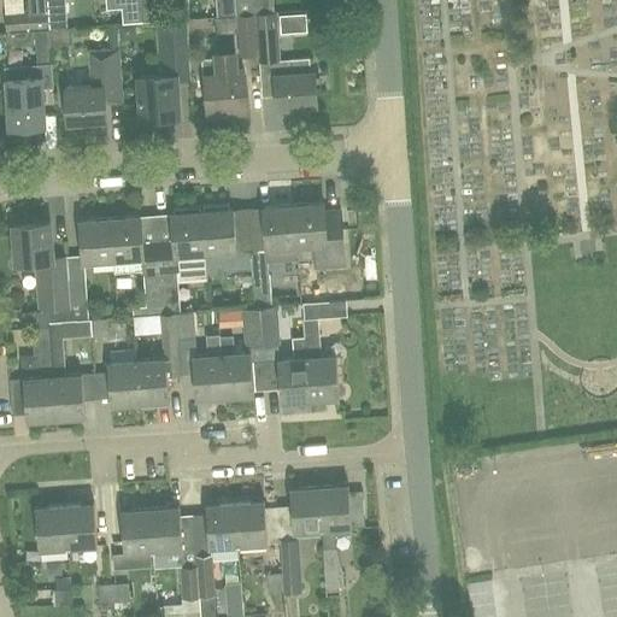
[(10,12),(11,33),(51,30),(48,0),(30,0),(31,11),(10,12)]
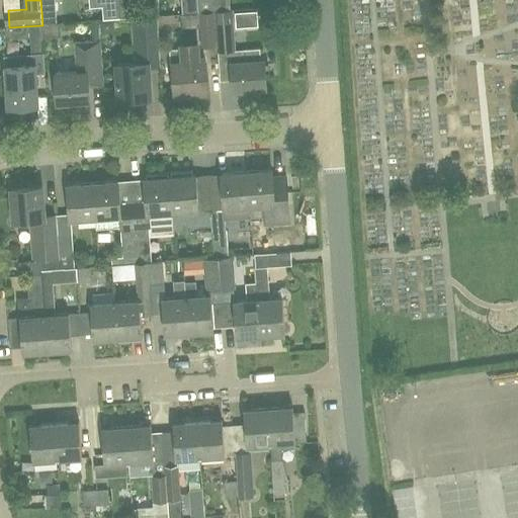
[(64,0),(40,0),(42,25),(58,24),(56,1),(64,1),(64,0)]
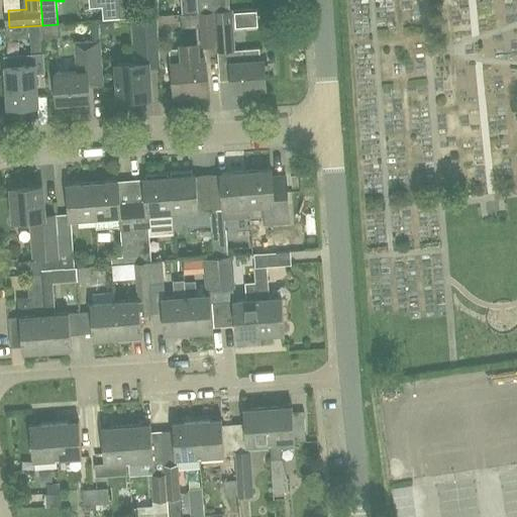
[(101,0),(103,19),(120,19),(119,0),(101,0)]
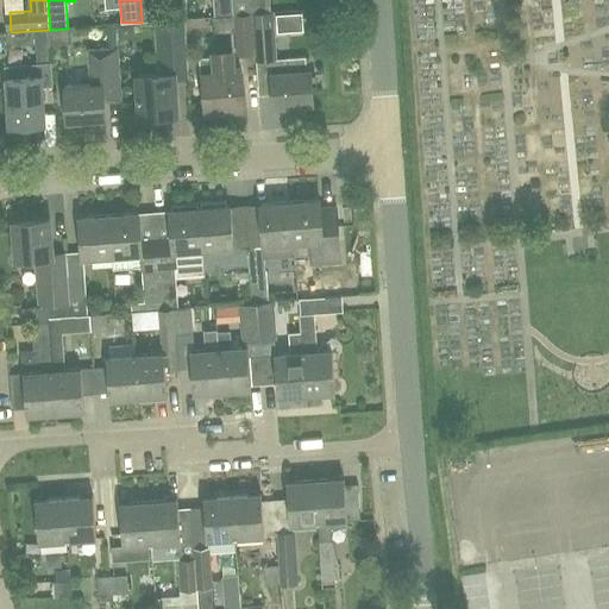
[(140,0),(142,23),(157,22),(161,22),(158,0),(140,0)]
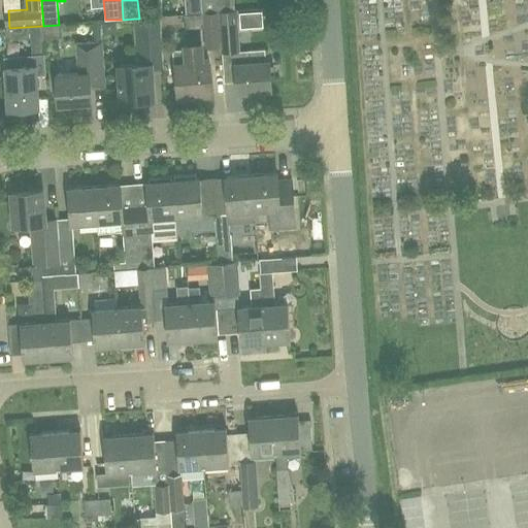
[(240,53),(238,9),(218,10),(219,12),(221,46),(220,46),(221,54),(240,53)]
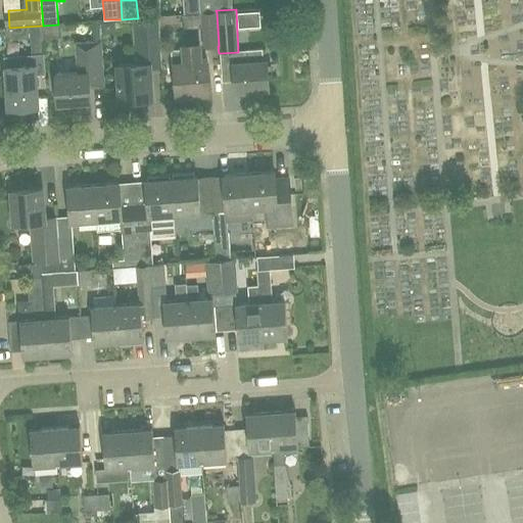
[(204,47),(218,46),(219,46),(217,12),(201,13),(204,47)]
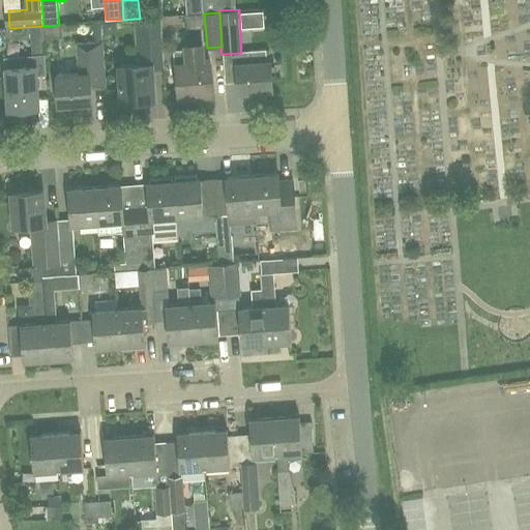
[(145,18),(140,19),(137,19),(139,55),(149,54),(150,65),(151,65),(151,68),(164,67),(160,17),(145,18)]
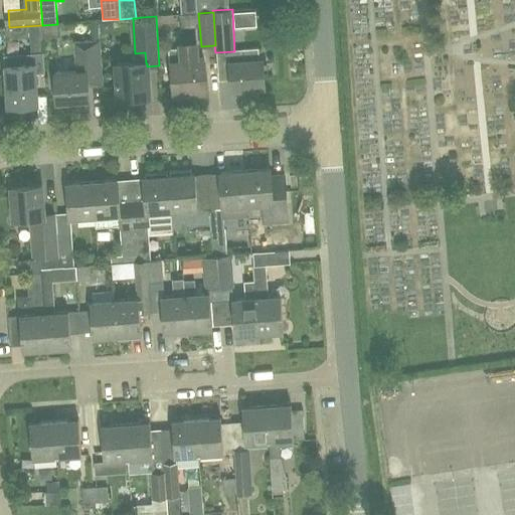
[(43,53),(41,37),(29,38),(30,54),(43,53)]
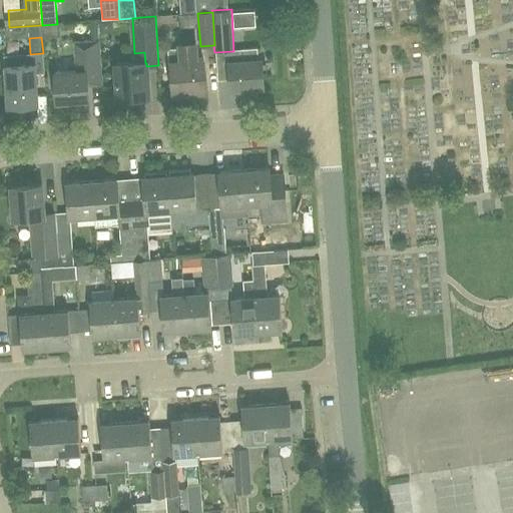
[(99,40),(77,42),(73,42),(74,63),(74,72),(53,73),(54,103),(86,101),(86,87),(103,85),(101,62),(100,62),(99,40)]
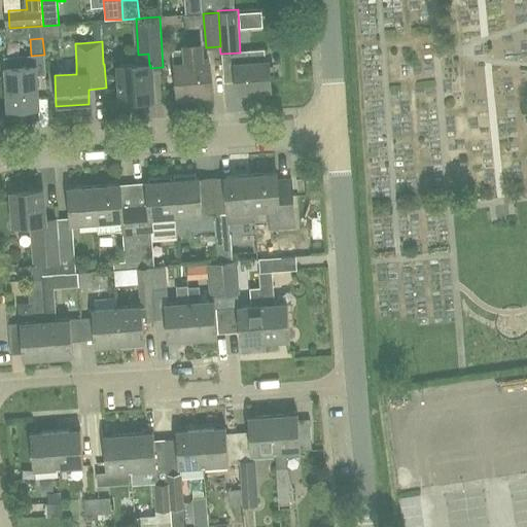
[(202,63),(201,49),(174,50),(172,54),(173,66),(175,66),(177,98),(210,96),(208,62),(202,63)]
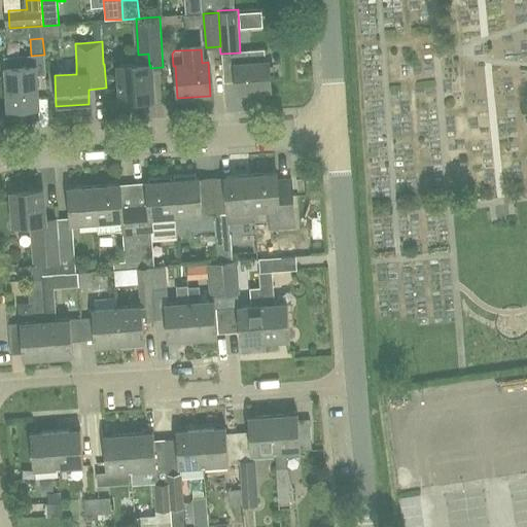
[(237,94),(271,91),(268,49),(248,51),(248,64),(235,65),(237,94)]
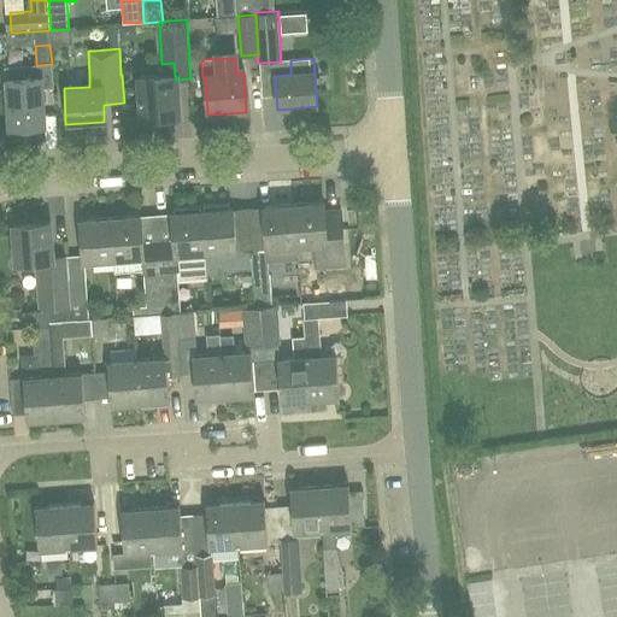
[(162,64),(157,64),(158,77),(137,78),(141,119),(178,116),(176,80),(176,76),(175,76),(174,63),(162,64)]
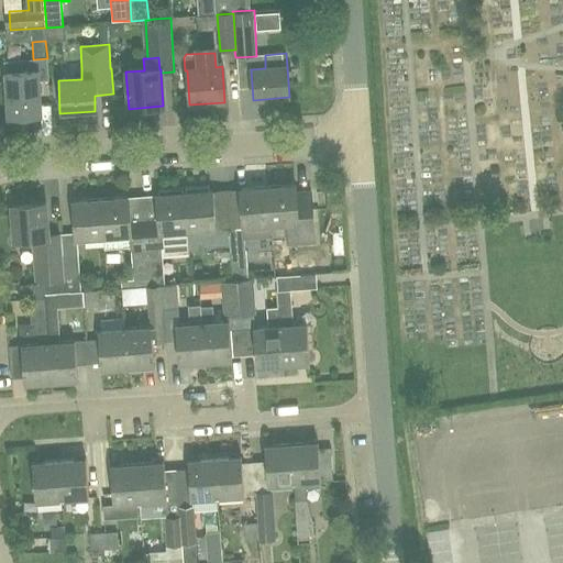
[(6,62),(7,73),(9,117),(40,116),(39,94),(37,83),(36,59),(6,62)]
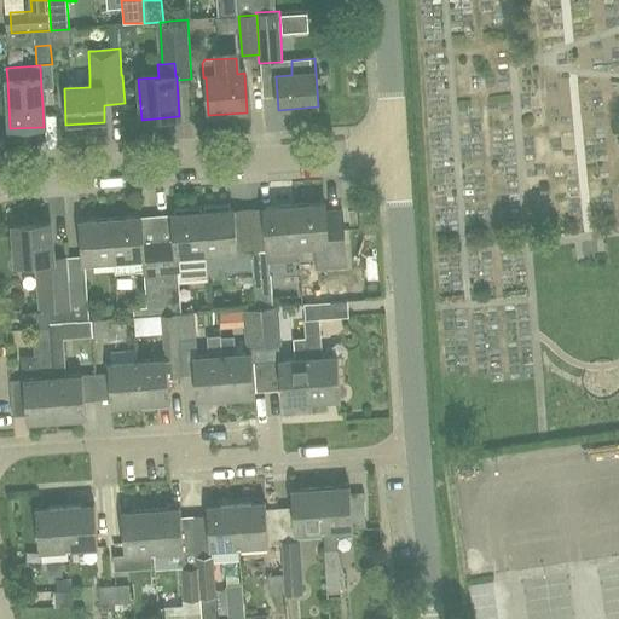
[(294,206),(298,261),(314,260),(314,270),(345,267),(341,210),(324,212),(324,204),(294,206)]
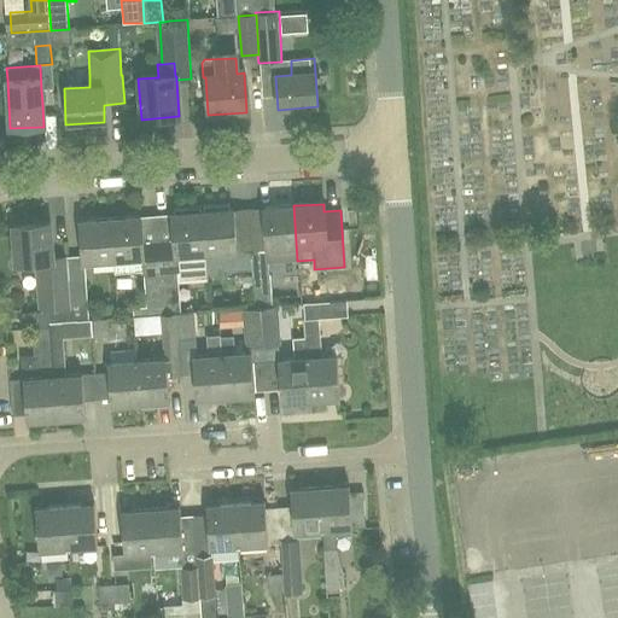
[(204,213),(200,213),(205,269),(207,269),(205,255),(222,254),(222,260),(250,257),(246,208),(232,209),(233,210),(229,210),(229,205),(203,208),(204,213)]
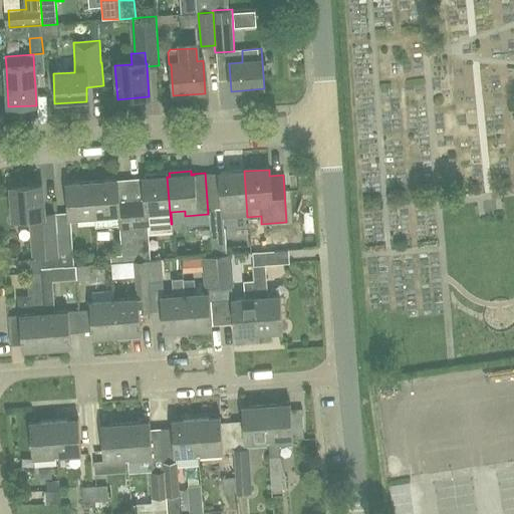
[(223,218),(247,217),(244,171),(219,173),(221,209),(222,218),(223,218)]
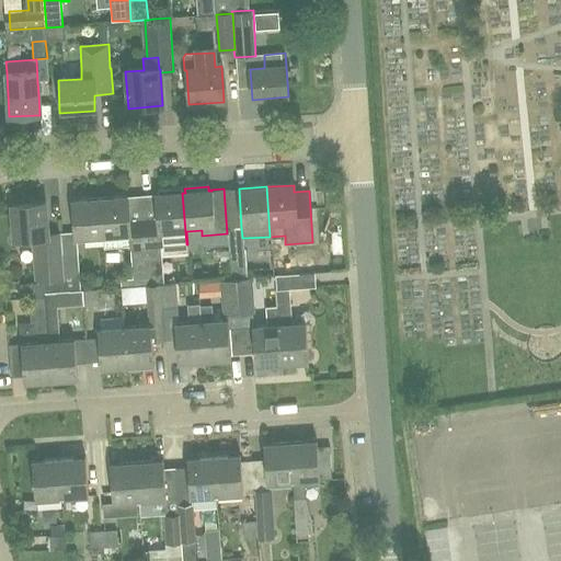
[(186,244),(182,193),(182,189),(158,191),(158,195),(156,195),(158,221),(141,222),(147,286),(159,285),(164,284),(162,252),(174,251),(174,245),(186,244)]
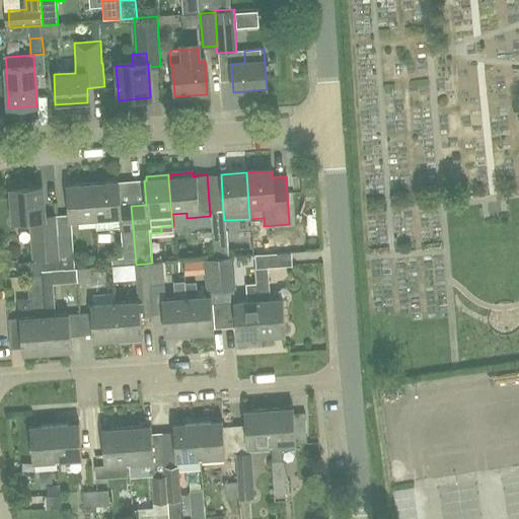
[(136,265),(131,206),(120,207),(118,182),(91,184),(94,220),(95,220),(95,228),(120,226),(123,257),(114,257),(112,260),(112,267),(129,265),(135,265),(136,265)]
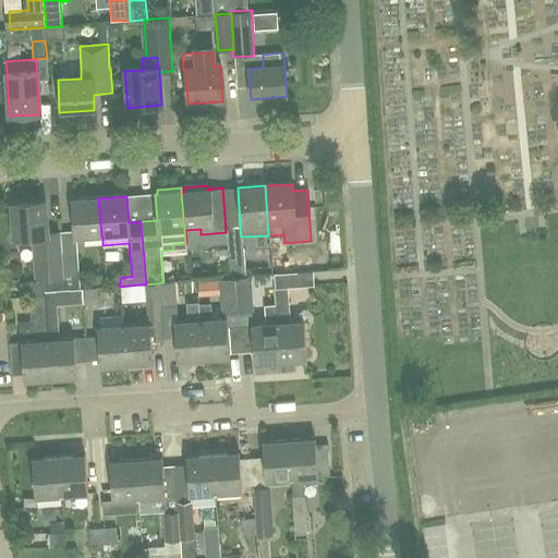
[(75,239),(101,237),(98,198),(72,199),(75,239)]
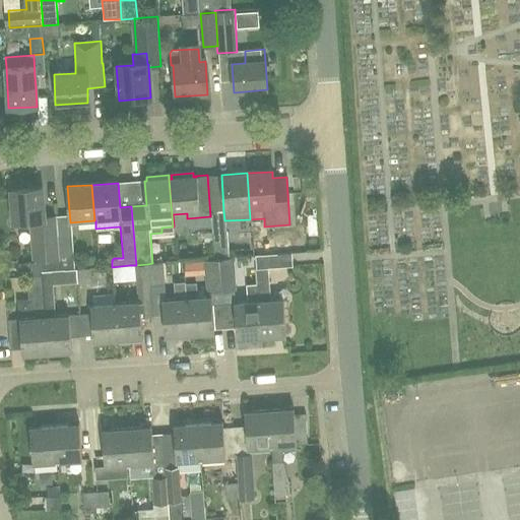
[(58,241),(57,225),(57,224),(45,225),(42,188),(11,190),(14,228),(31,226),(31,234),(45,233),(47,271),(60,270),(58,241)]
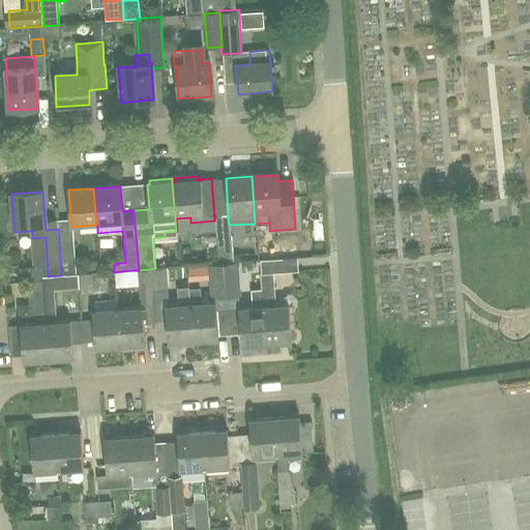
[(215,237),(217,264),(233,263),(231,236),(215,237)]
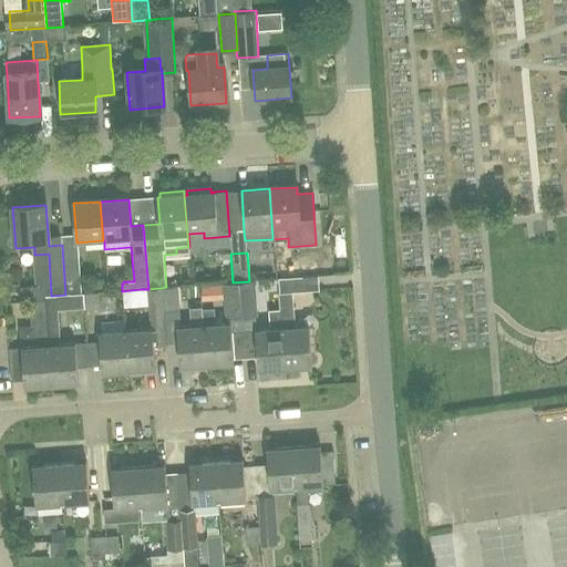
[(65,295),(81,294),(79,261),(63,263),(65,295)]
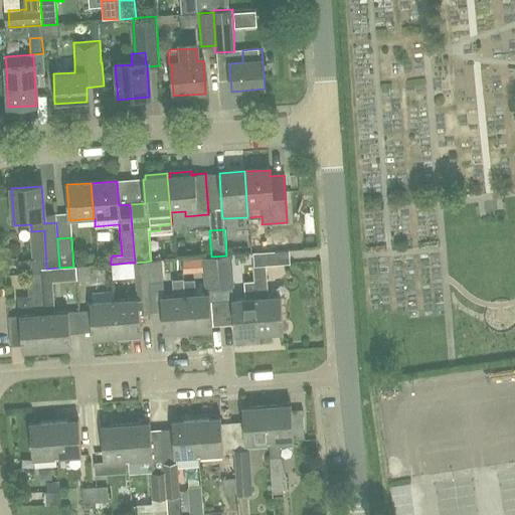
[(252,253),(254,281),(259,335),(283,333),(281,297),(269,298),(266,266),(270,266),(269,252),(252,253)]
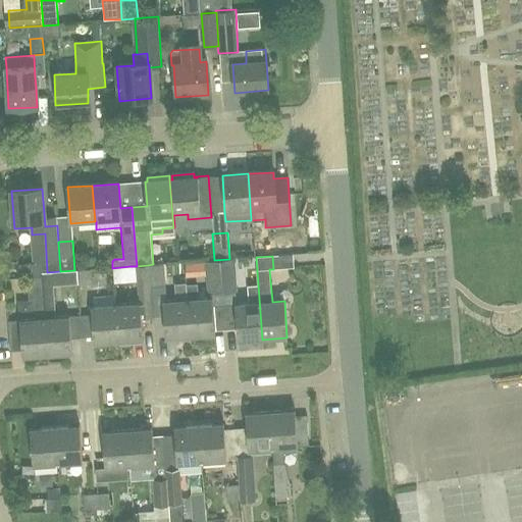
[(249,304),(237,304),(232,259),(220,260),(223,305),(235,305),(237,341),(262,340),(258,284),(248,285),(249,304)]
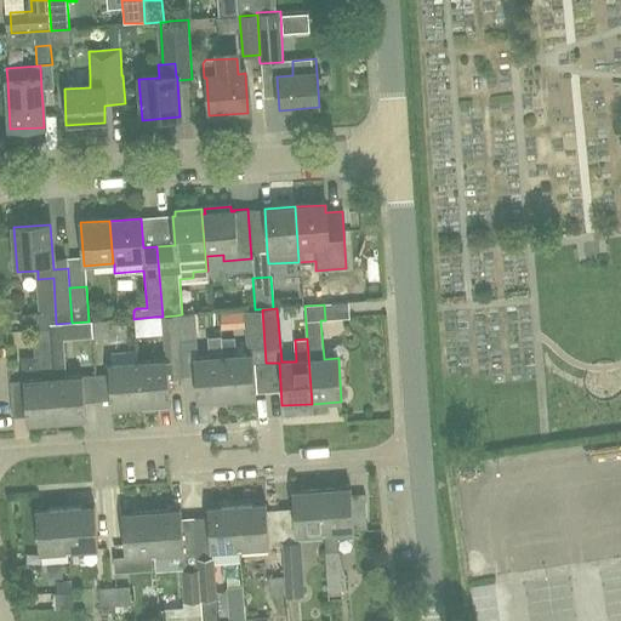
[(246,311),(250,354),(235,354),(234,337),(221,339),(222,355),(226,399),(255,397),(252,364),(266,363),(262,309),(246,311)]
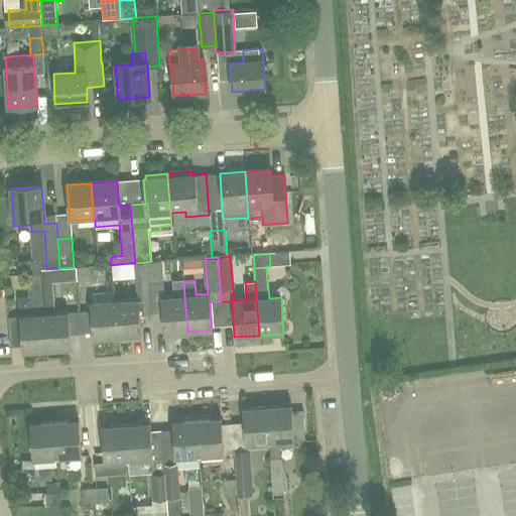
[(41,274),(41,270),(40,260),(18,261),(19,275),(27,275),(41,274)]
